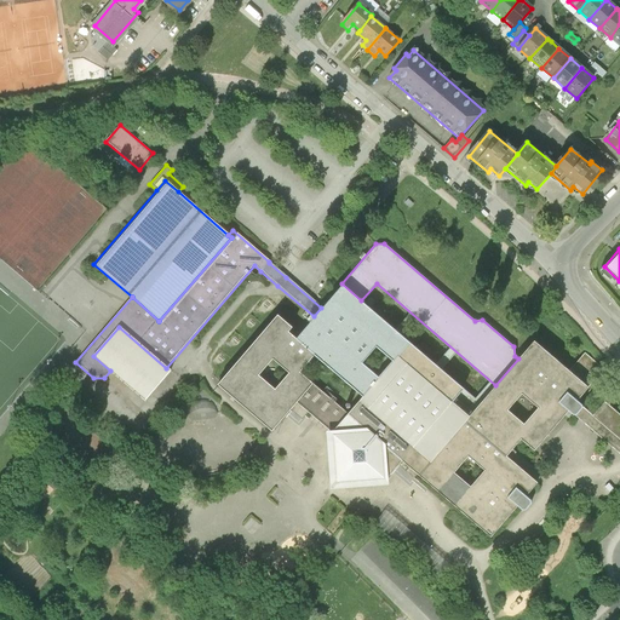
[(321,308),(314,316),(294,338),(286,331),(290,326),(276,314),(216,384),(270,430),(296,401),(331,431),(327,431),(331,486),(386,482),(386,478),(401,460),(491,538),(518,506),(522,510),(526,510),(529,504),(529,500),(526,497),(538,483),(506,455),(521,440),(534,451),(568,411),(572,414),(575,414),(580,408),(580,405),(577,402),(603,369),(585,354),(570,372),(534,340),(518,359),(495,385),(469,417),(451,401),(463,388),(361,300),(342,283),(321,308)]
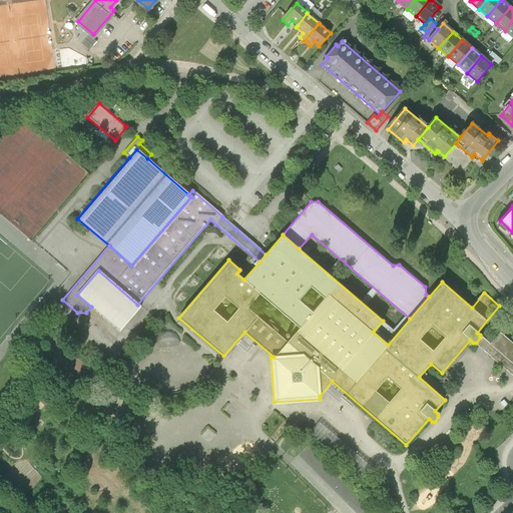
[(137,305),(98,271),(77,295),(91,307),(120,332),(141,308),(137,305)]
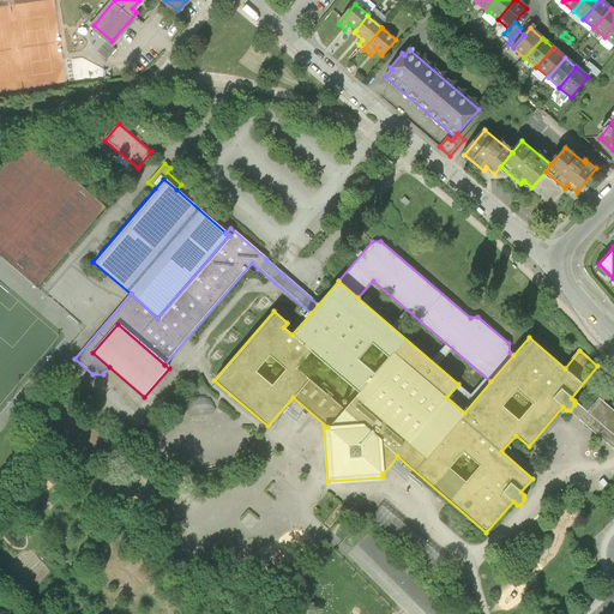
[(588,408),(596,398),(587,390),(577,399),(588,408)]
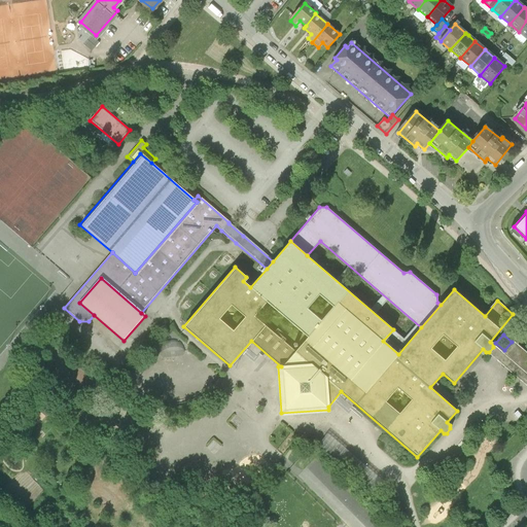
[(526,352),(514,341),(503,353),(495,346),(493,347),(489,352),(488,353),(526,386),(526,352)]
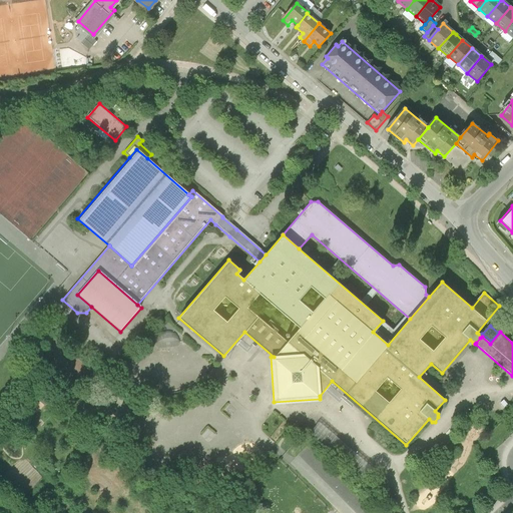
[(49,361),(59,352),(50,344),(41,353),(49,361)]
